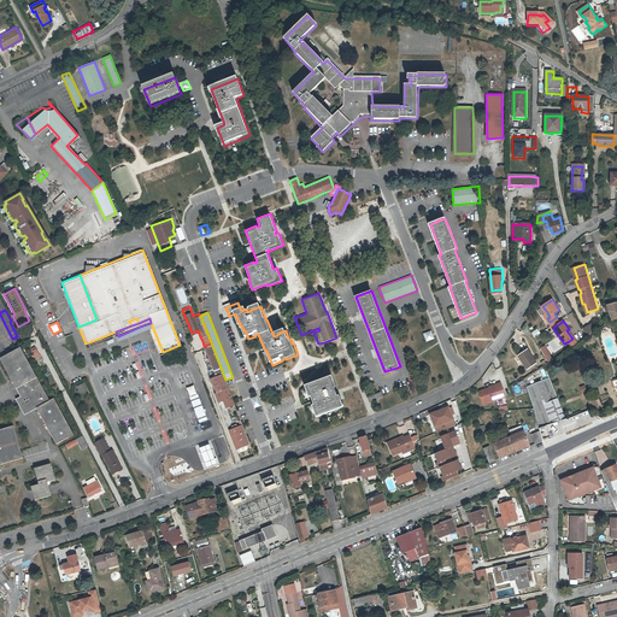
[(151,323),(147,324),(158,353),(163,352),(151,323)]
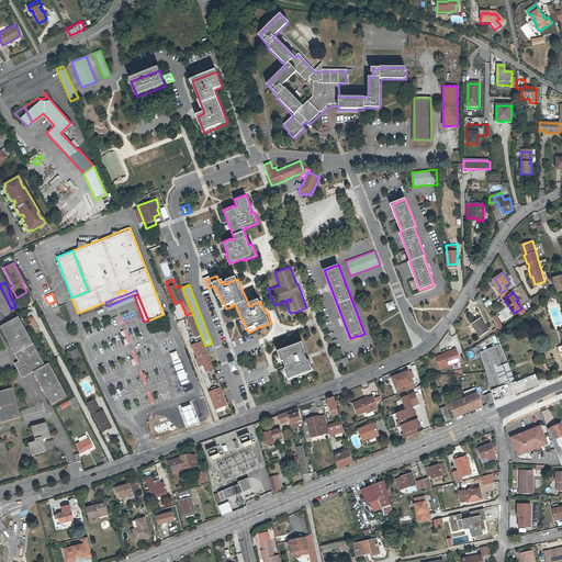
[(538,295),(532,300),(535,305),(541,301),(538,295)]
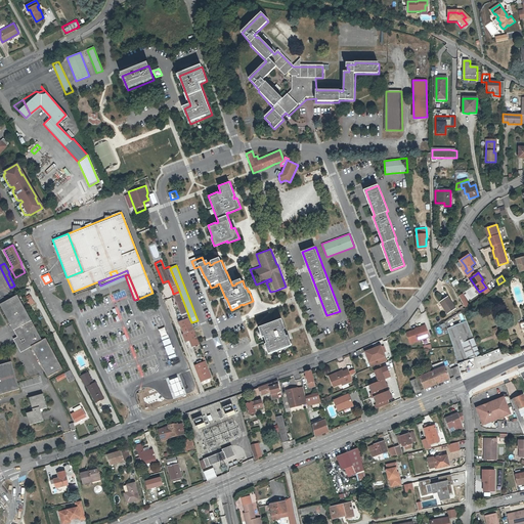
[(365,280),(358,282),(361,290),(368,288),(365,280)]
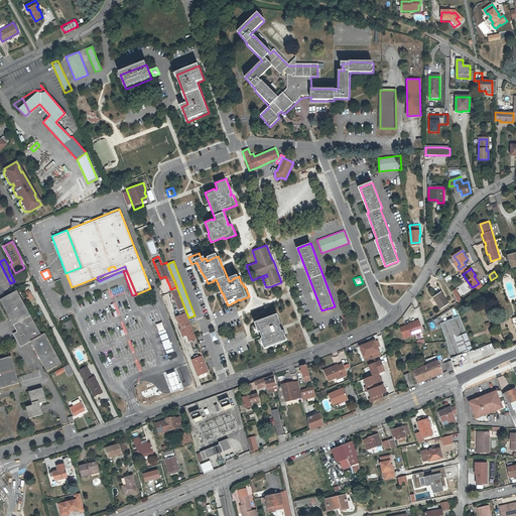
[(456,288),(452,290),(457,303),(461,301),(456,288)]
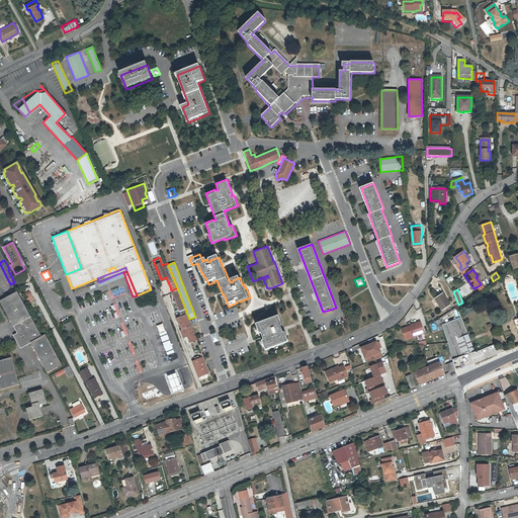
[(0,298),(0,299),(18,333),(26,328),(33,340),(31,342),(48,371),(63,363),(46,334),(42,335),(16,290),(0,298)]
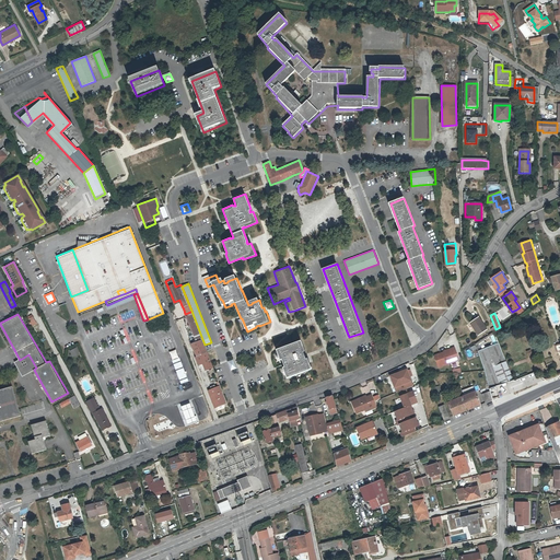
[(31,325),(36,322),(33,315),(27,318),(31,325)]
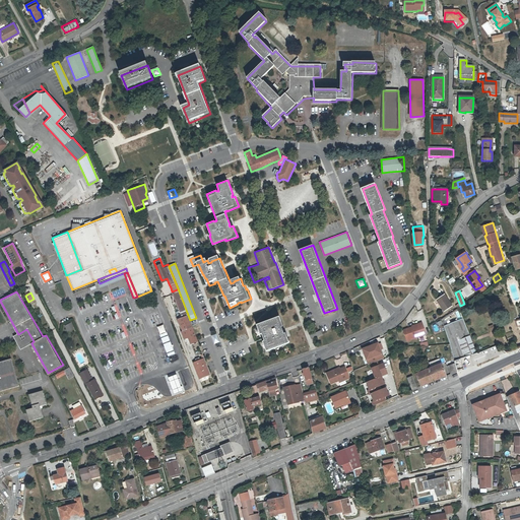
[(182,315),(190,336),(189,336),(191,342),(197,340),(192,326),(187,315),(179,294),(174,296),(180,312),(182,315)]
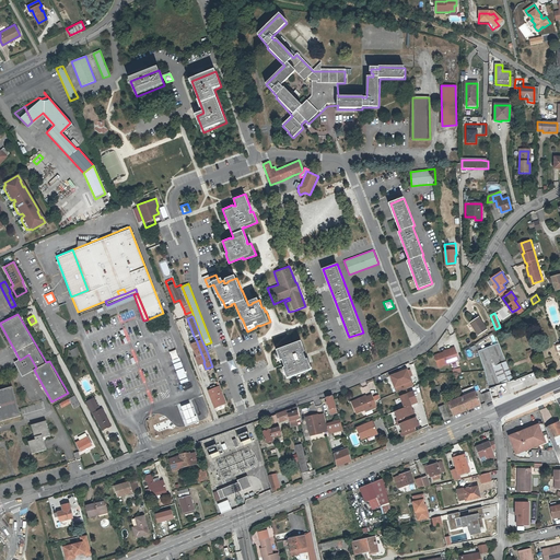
[(488,329),(479,317),(471,323),(479,335),(488,329)]
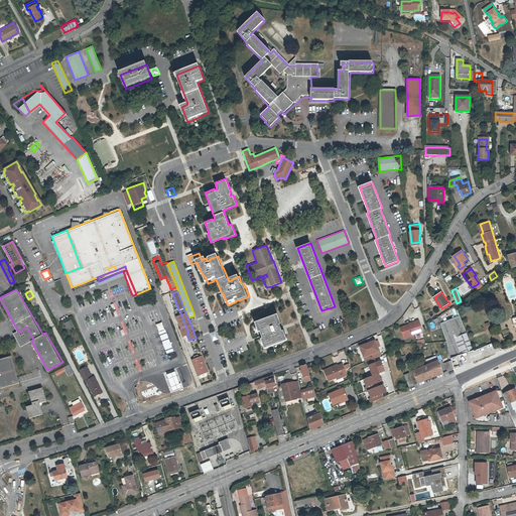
[(188,334),(180,312),(175,314),(180,326),(179,327),(182,336),(187,334),(188,334)]
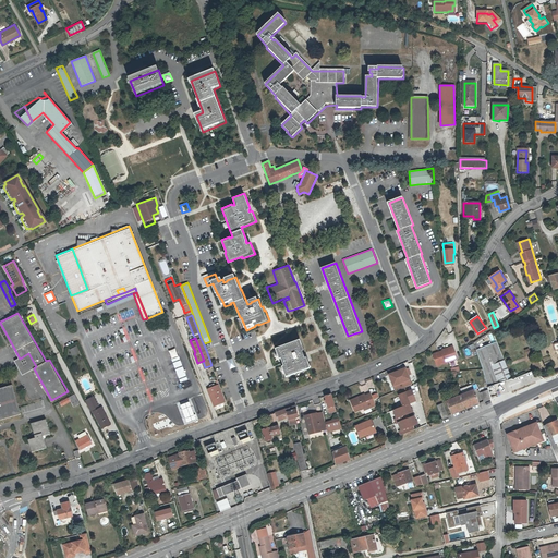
[(476,347),(484,342),(481,338),(473,342),(476,347)]
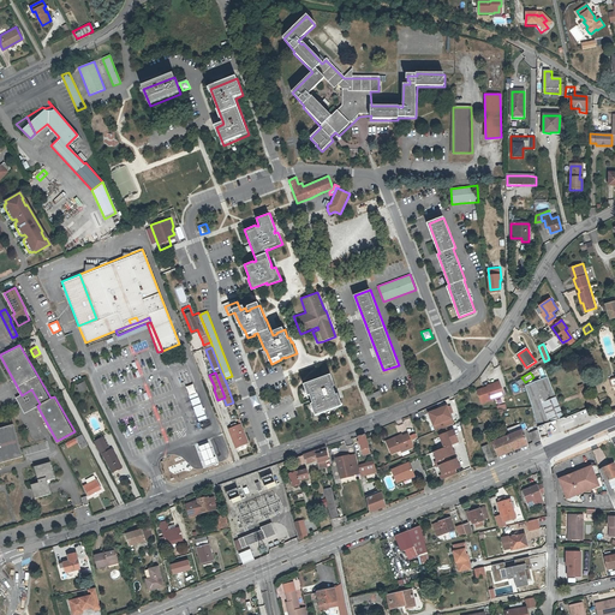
[(315,404),(314,405),(317,416),(345,406),(340,394),(339,395),(336,390),(335,387),(336,386),(333,375),(305,386),(310,396),(311,395),(315,404)]
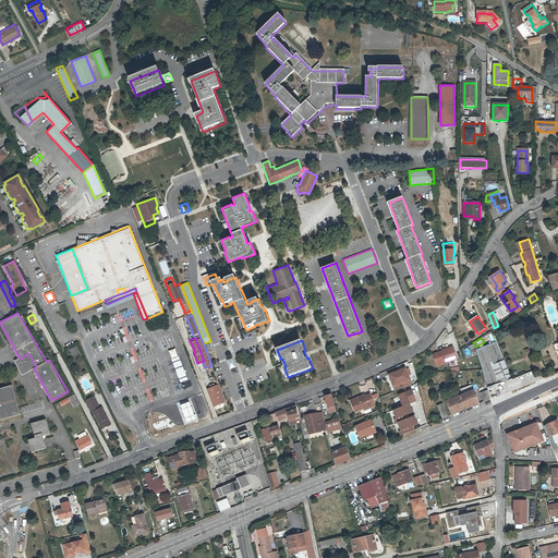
[(497,341),(480,348),(476,350),(483,370),(487,388),(511,378),(497,341)]
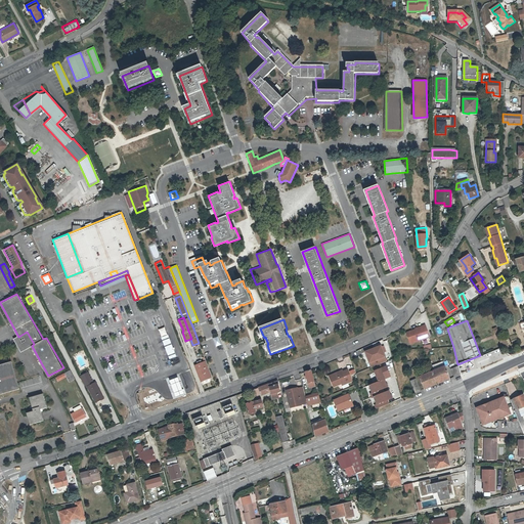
[(68,334),(74,331),(71,324),(64,328),(68,334)]
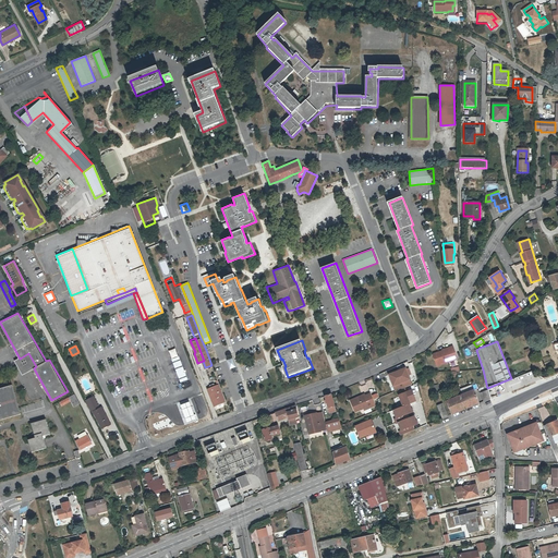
[(448,349),(433,354),(436,366),(457,359),(452,347),(448,348),(448,349)]
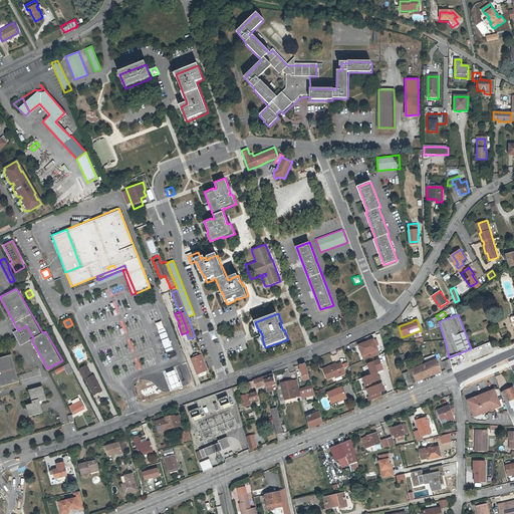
[(26,325),(18,330),(14,331),(21,344),(31,339),(33,337),(26,325)]
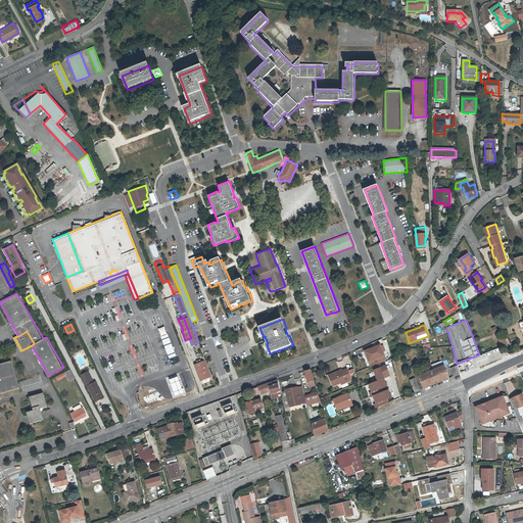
[(169,359),(176,355),(167,334),(159,336),(169,359)]
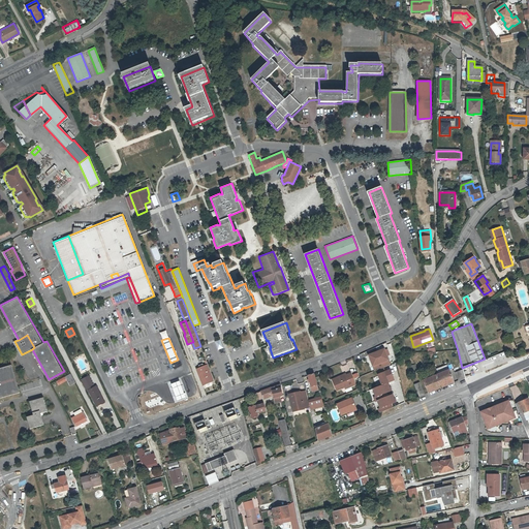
[(392,365),(385,348),(368,354),(374,371),(392,365)]
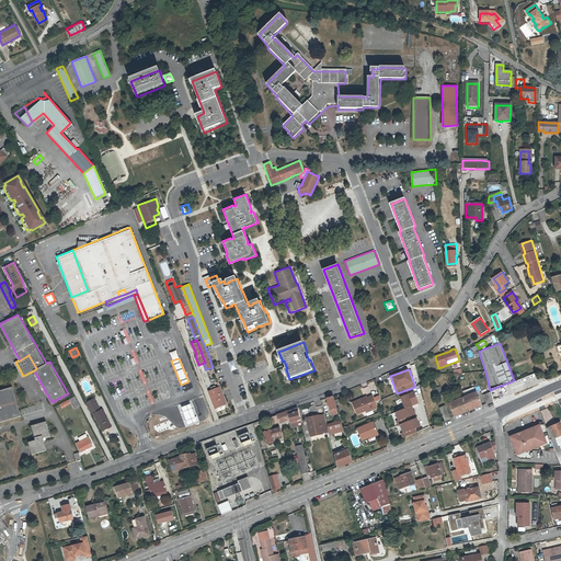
[(0,421),(22,415),(13,386),(0,389),(0,421)]
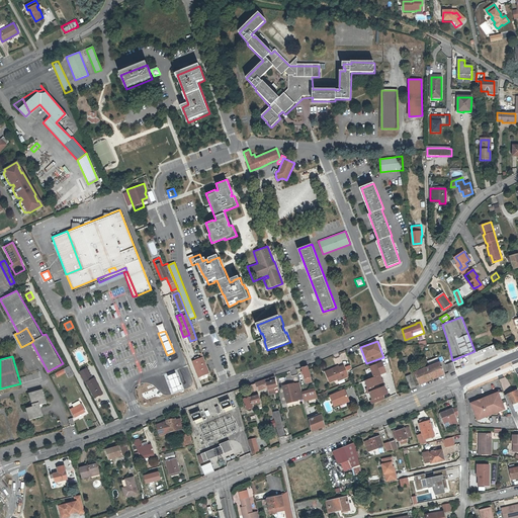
[(202,357),(192,362),(198,376),(208,372),(202,357)]
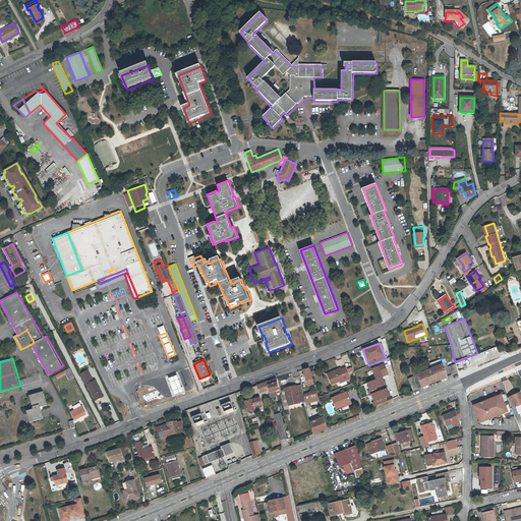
[(377,381),(383,379),(381,374),(387,372),(384,365),(380,366),(378,362),(370,365),(377,381)]
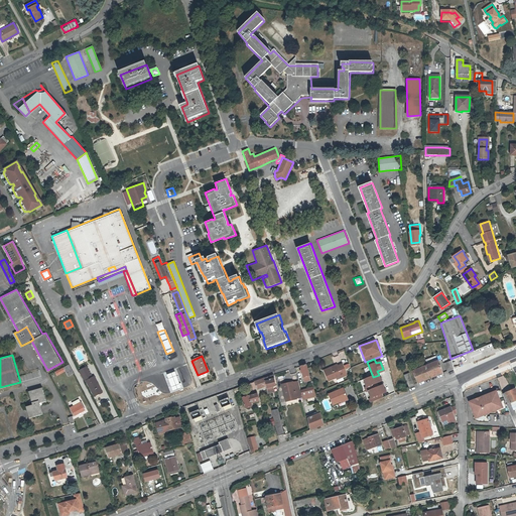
[(446,370),(454,369),(450,361),(444,363),(446,370)]
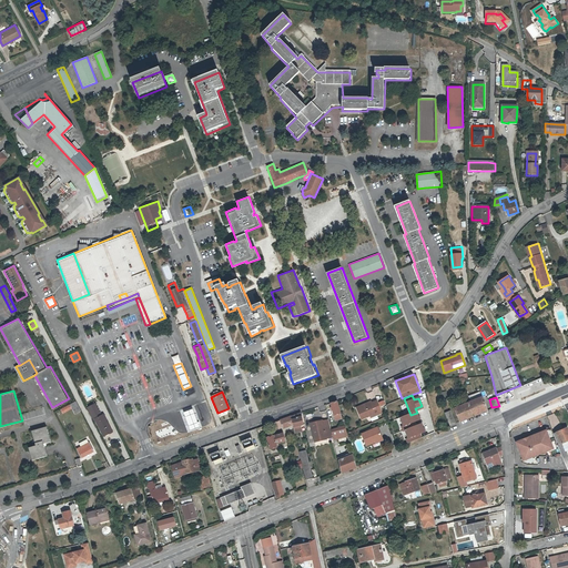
[(61,407),(63,411),(70,407),(73,413),(81,408),(77,398),(61,407)]
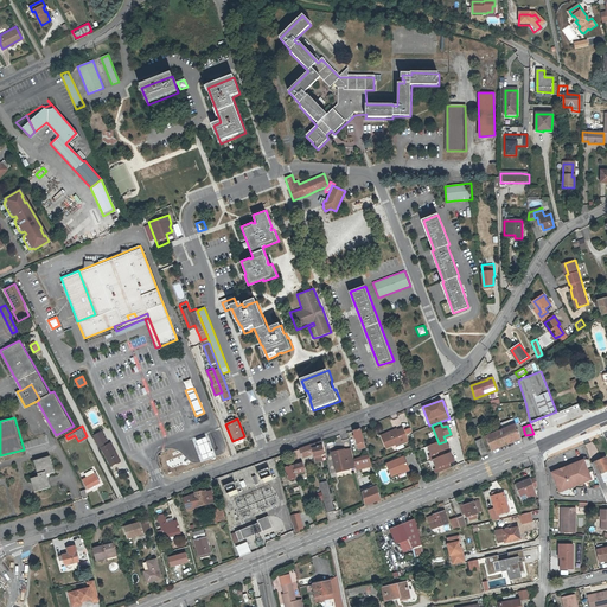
[(515,426),(500,432),(506,446),(521,440),(515,426)]
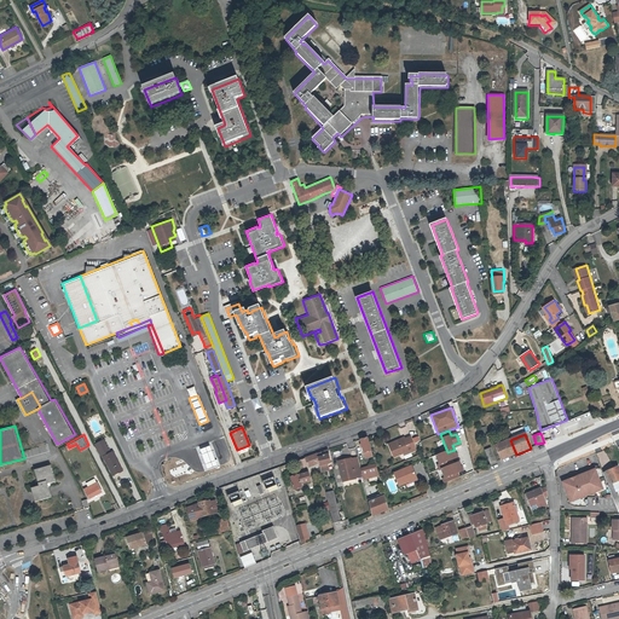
[(409,451),(410,453),(415,452),(410,438),(405,440),(388,446),(393,458),(403,455),(409,451)]
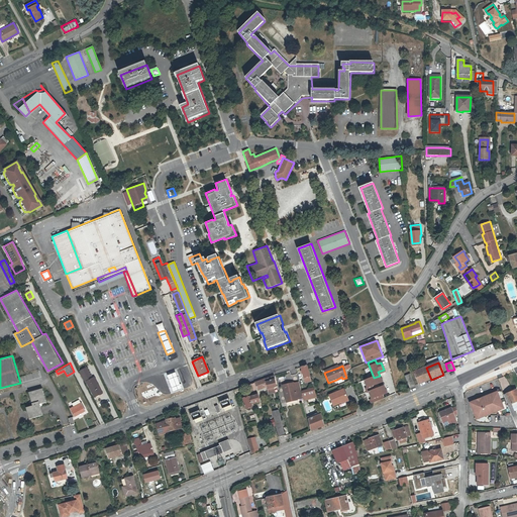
[(92,378),(86,367),(80,370),(86,381),(87,380),(95,395),(103,391),(95,376),(92,378)]
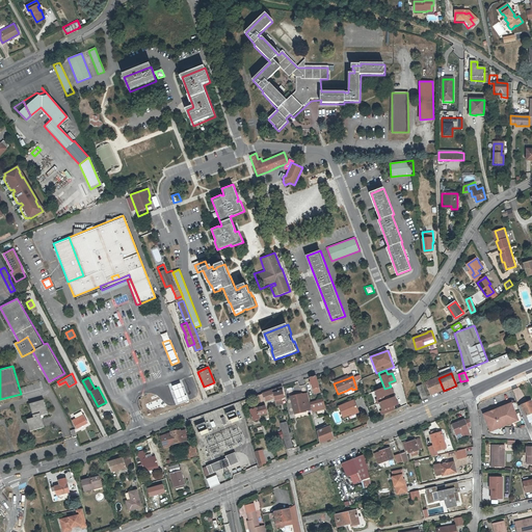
[(312,386),(315,394),(320,392),(316,377),(310,378),(311,383),(312,386)]
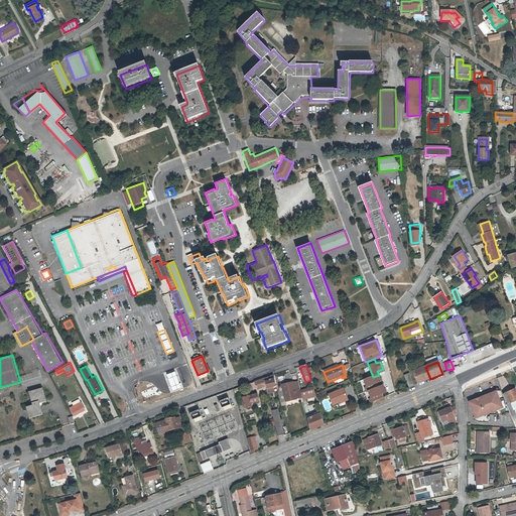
[(430,379),(425,367),(413,372),(417,384),(430,379)]
